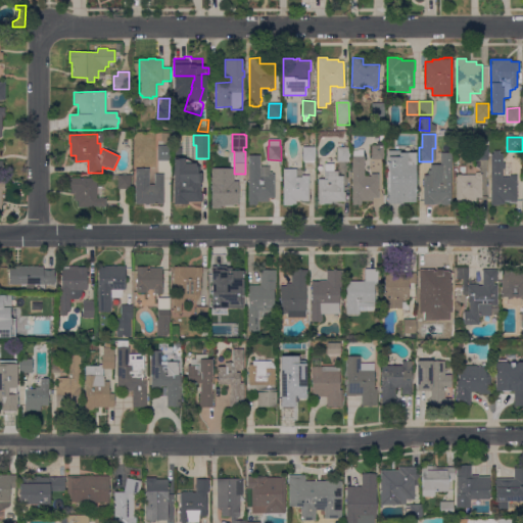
[(384,145),(386,145),(386,159),(384,159),(372,159),(372,145),(384,145)]
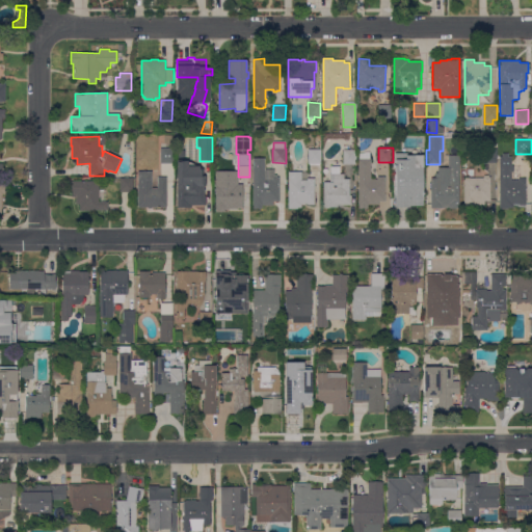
[(160,149),(173,149),(174,163),(161,163),(160,149)]
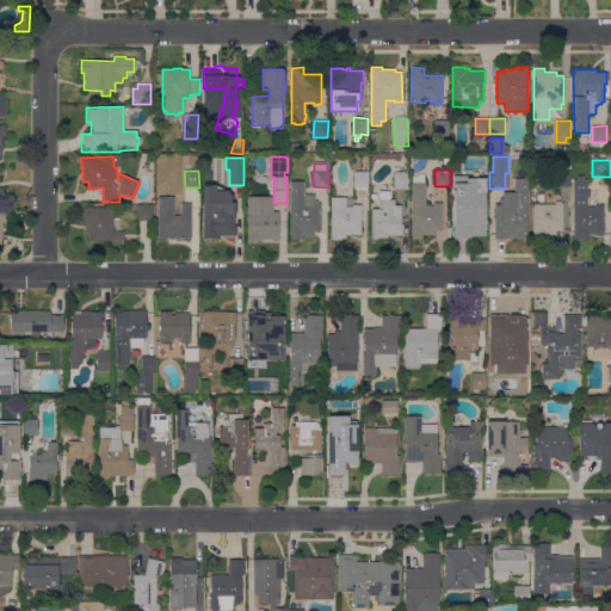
[(571,187),(556,186),(556,171),(571,171),(571,187)]
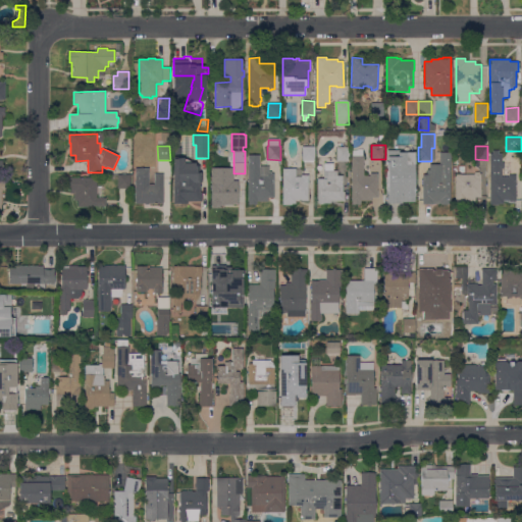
[(314,147),(314,161),(302,161),(302,147),(314,147)]
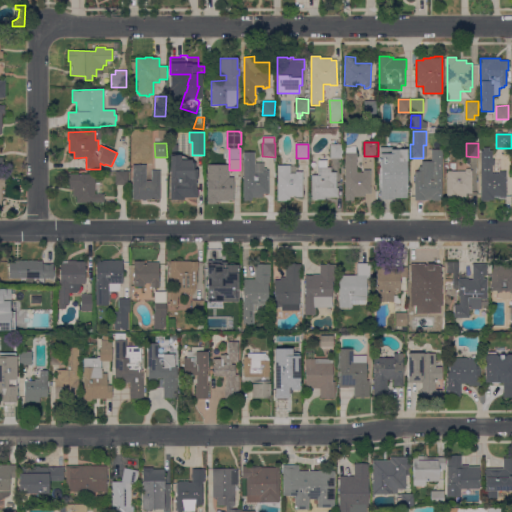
[(330,144),(342,144),(342,158),(330,158),(330,144)]
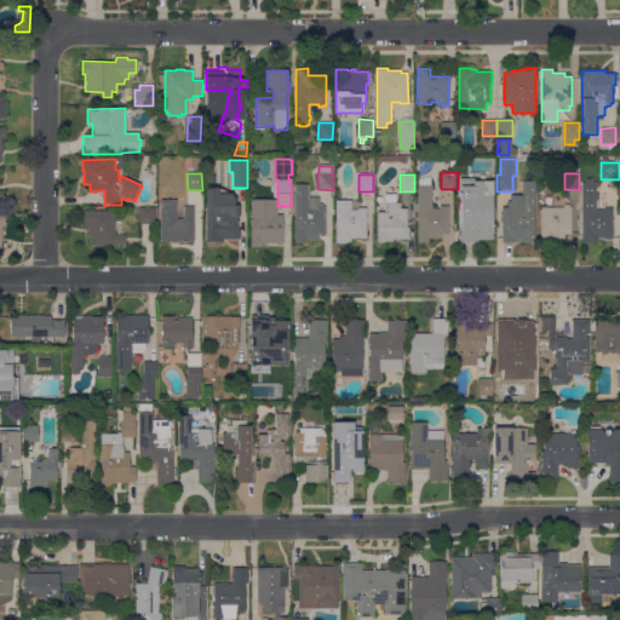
[(497,191),(482,191),(482,174),(497,174),(497,191)]
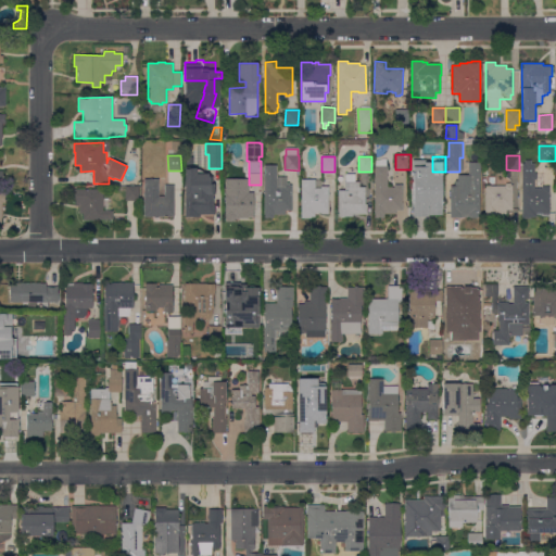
[(521,164),(525,164),(525,161),(531,161),(531,164),(534,164),(534,174),(536,174),(543,174),(543,187),(550,187),(550,215),(543,215),(543,213),(536,213),(536,217),(531,217),(531,218),(525,218),(522,218),(521,164)]
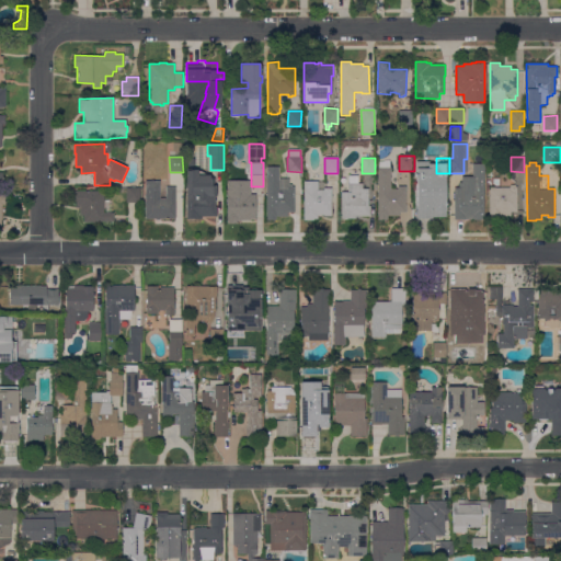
[(483,220),(469,220),(469,217),(455,216),(455,189),(458,189),(458,182),(461,182),(461,178),(471,178),(472,163),(484,164),(484,174),(483,220)]
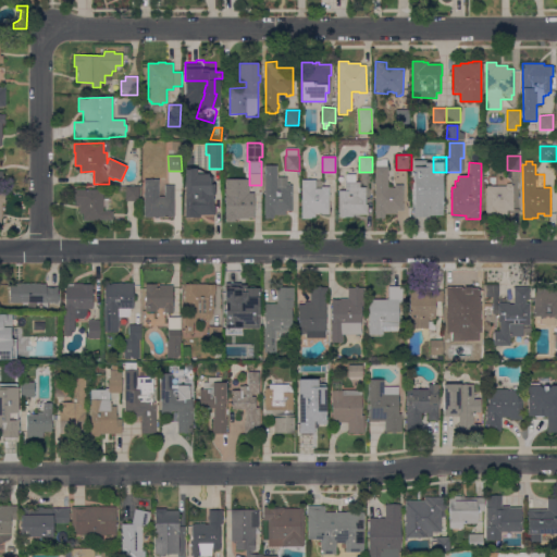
[(264,165),(277,165),(277,177),(287,177),(287,183),(289,183),(289,185),(293,185),(293,211),(286,211),(286,214),(274,214),(274,219),(264,219),(264,165)]
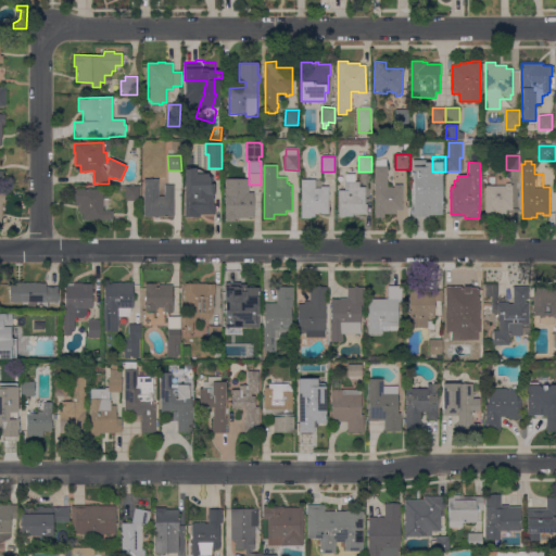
[(375,166),(388,166),(388,187),(394,187),(394,185),(403,185),(403,211),(396,211),(396,214),(384,214),(384,218),(375,218),(375,166)]
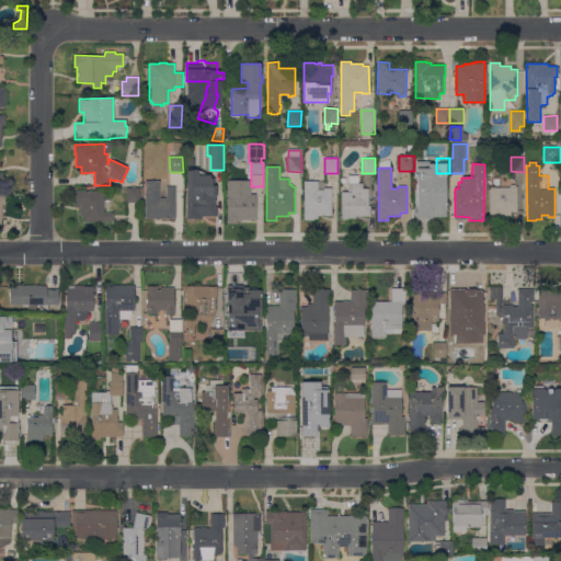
[(202,217),(202,219),(186,219),(186,170),(195,170),(195,169),(198,169),(198,170),(198,171),(201,171),(209,175),(209,179),(214,179),(214,186),(217,186),(217,196),(215,196),(215,206),(217,206),(217,217),(202,217)]
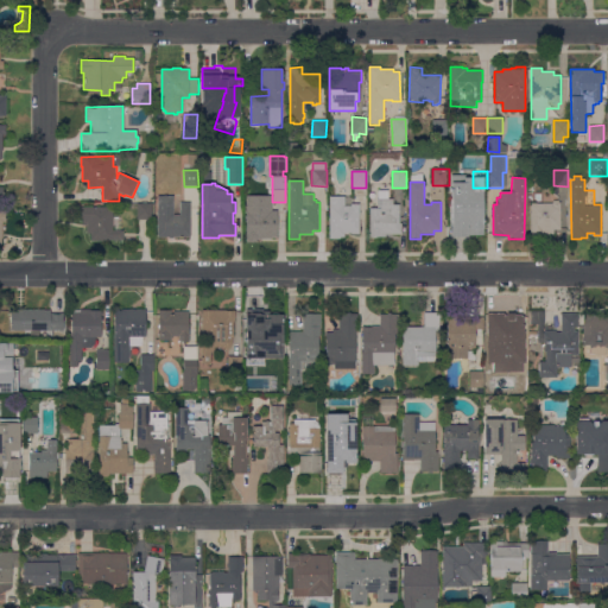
[(399,223),(401,223),(401,235),(386,234),(386,238),(369,238),(371,209),(377,209),(378,198),(379,190),(388,190),(388,200),(393,200),(393,204),(400,204),(399,223)]
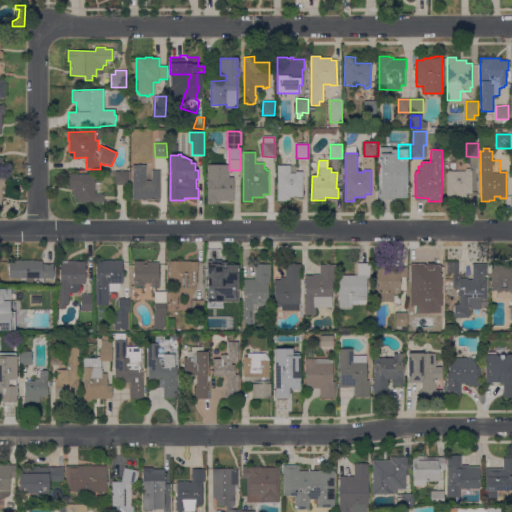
[(160,200),(146,200),(146,201),(142,201),(142,200),(133,200),(133,166),(138,166),(138,165),(141,165),(146,165),(146,181),(152,181),(152,171),(160,171),(160,200)]
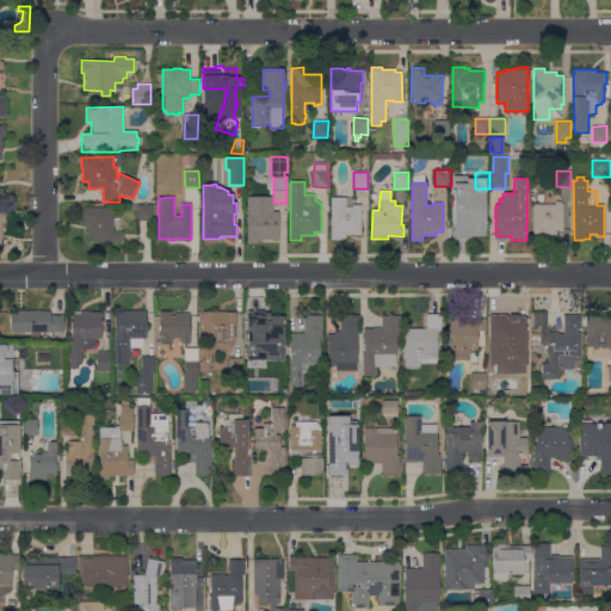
[(332,197),(347,197),(347,198),(353,198),(353,205),(362,205),(362,235),(353,235),(353,234),(346,234),(346,239),(343,239),(343,240),(331,240),(332,197)]
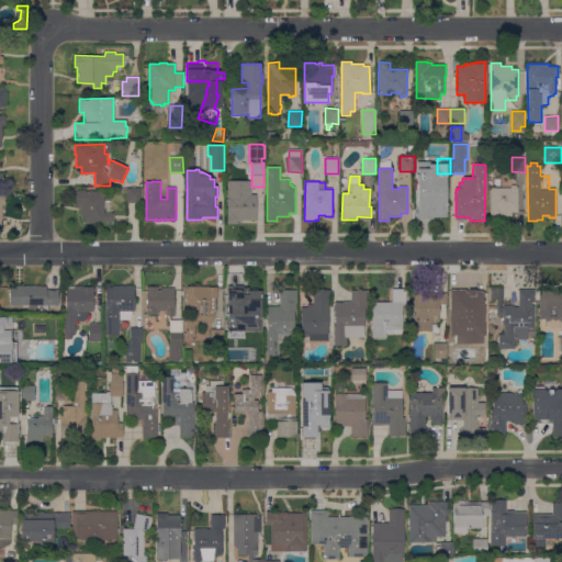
[(445,217),(437,217),(437,218),(426,220),(426,221),(416,221),(415,191),(425,191),(425,184),(438,183),(438,188),(441,188),(441,189),(444,189),(445,217)]
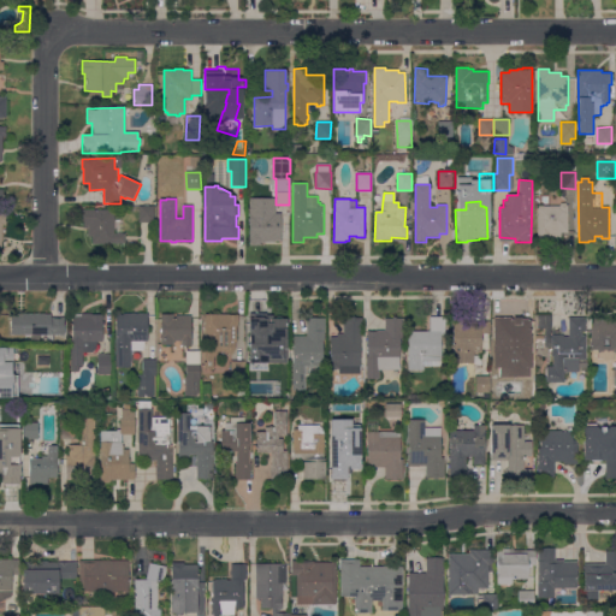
[(276,208),(276,213),(280,213),(282,242),(260,242),(261,246),(250,246),(250,241),(249,241),(249,208),(253,208),(253,203),(268,203),(268,208),(276,208)]
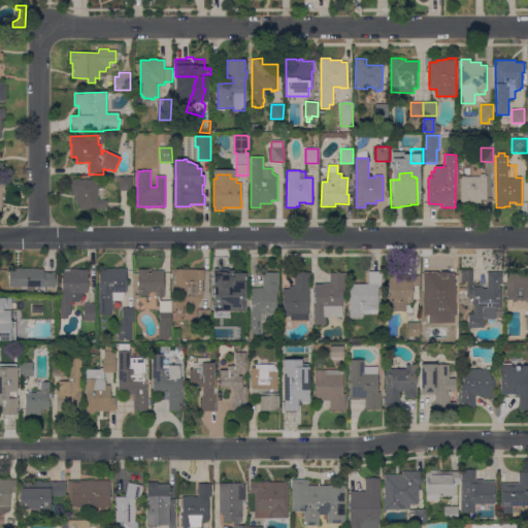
[(487,200),(481,200),(481,203),(470,203),(470,207),(461,207),(461,178),(466,178),(466,176),(480,176),(487,176),(487,200)]
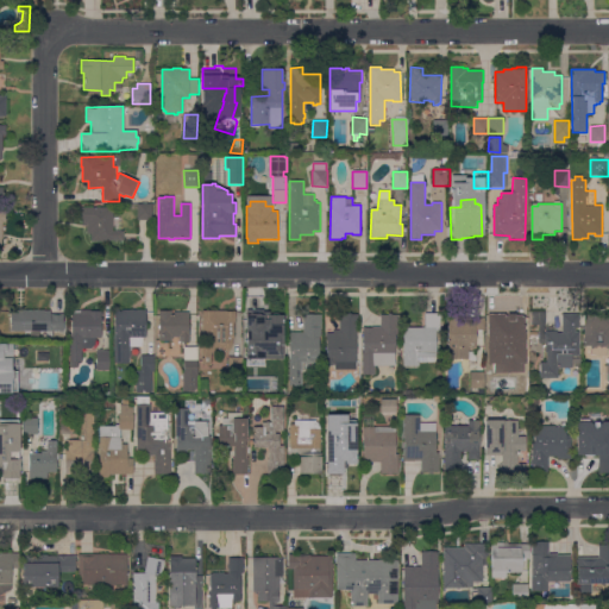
[(152,220),(137,220),(138,205),(152,205),(152,220)]
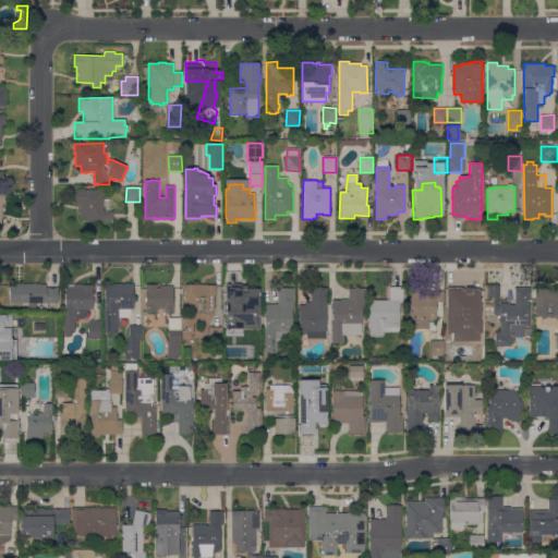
[(111,211),(113,211),(113,220),(95,220),(95,221),(75,221),(75,202),(74,202),(74,190),(104,191),(104,211),(111,211)]
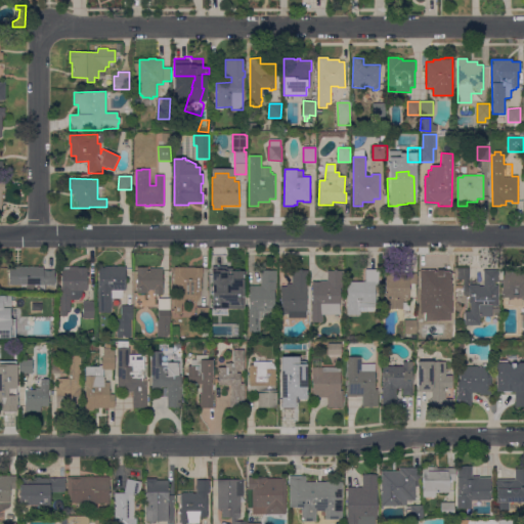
[(34,285),(34,292),(27,292),(27,285),(9,285),(9,268),(15,268),(15,266),(20,266),(20,267),(43,267),(43,270),(54,270),(54,285),(34,285)]
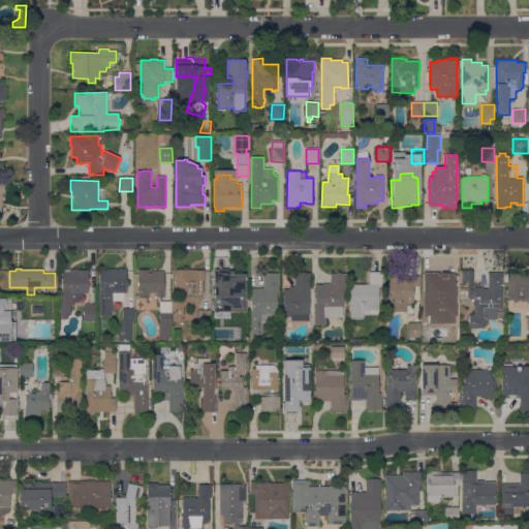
[(90,274),(88,275),(88,276),(90,276),(90,279),(88,279),(88,293),(83,293),(84,299),(80,303),(71,303),(71,314),(70,314),(70,316),(68,316),(68,319),(61,320),(61,314),(59,314),(59,309),(61,309),(61,292),(62,292),(62,270),(80,269),(80,271),(90,271),(90,274)]
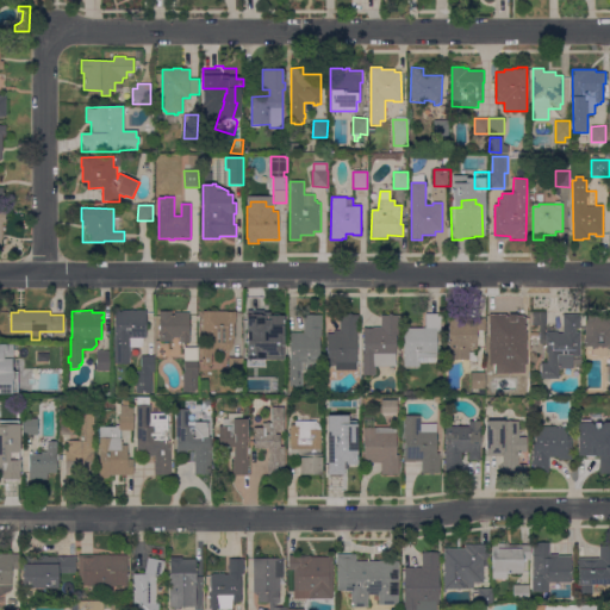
[(147,311),(147,338),(143,338),(143,347),(130,347),(130,365),(114,365),(114,311),(147,311)]
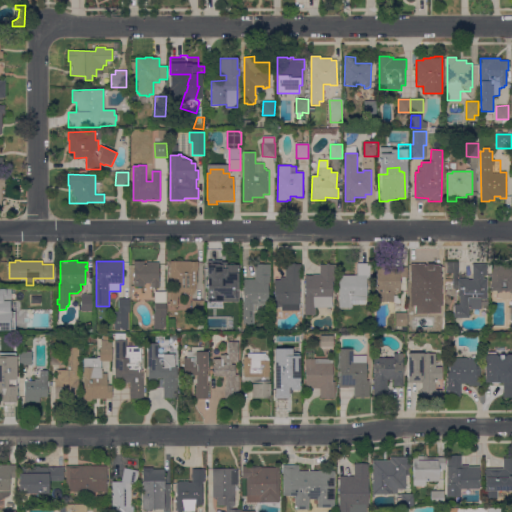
[(159,288),(157,288),(157,290),(154,290),(154,288),(151,288),(151,283),(144,283),(144,286),(142,287),(142,288),(138,288),(138,287),(134,287),(134,261),(144,261),(144,263),(159,262),(159,288)]
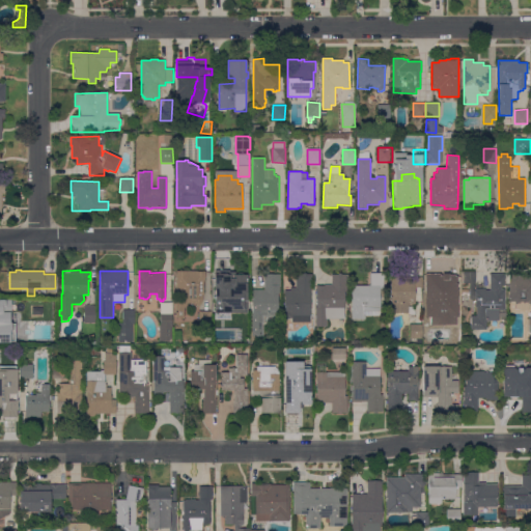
[(185,317),(177,317),(176,272),(205,272),(205,281),(204,281),(204,295),(202,295),(202,302),(199,307),(196,304),(193,303),(190,303),(187,304),(185,308),(185,317)]
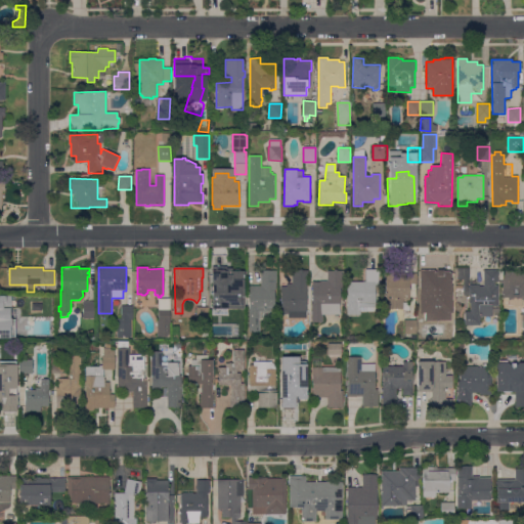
[(465,325),(465,312),(470,312),(470,303),(469,303),(469,296),(464,296),(464,279),(456,279),(456,268),(469,268),(469,279),(468,279),(468,288),(469,288),(469,286),(479,285),(479,287),(484,287),(483,270),(498,270),(498,281),(494,281),(494,286),(497,286),(498,306),(499,306),(499,316),(492,316),(480,316),(480,325),(465,325)]
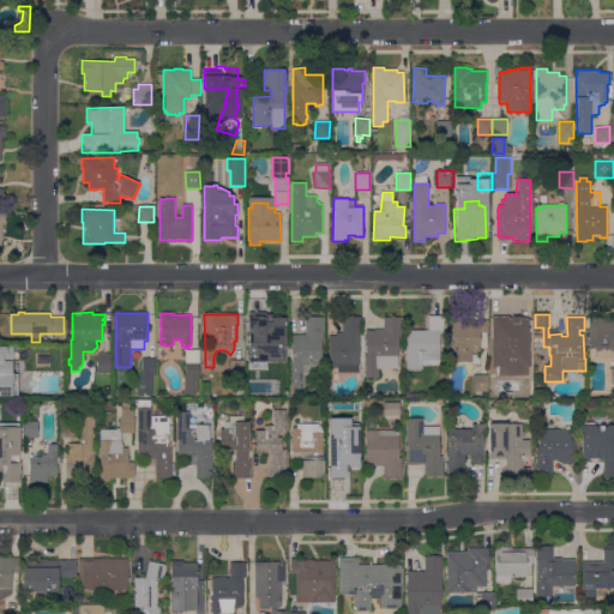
[(329,336),(336,336),(336,332),(342,332),(343,317),(350,317),(350,315),(354,315),(354,318),(361,318),(361,332),(360,332),(360,373),(337,373),(337,369),(332,369),(332,368),(329,368),(329,336)]
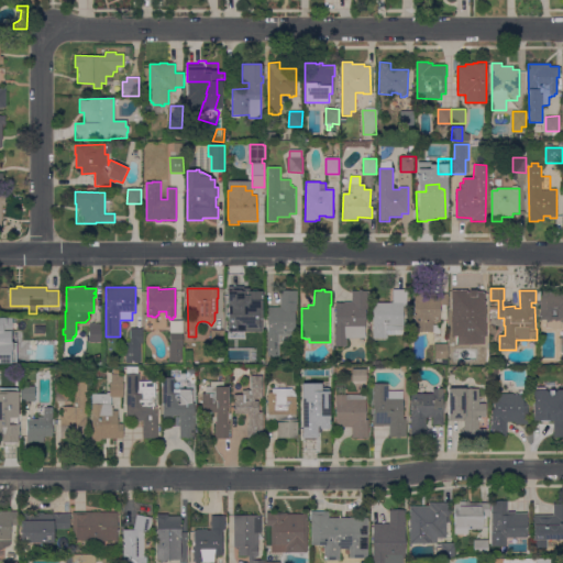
[(335,304),(344,304),(344,301),(352,302),(352,290),(359,291),(359,289),(362,289),(362,291),(368,291),(368,309),(365,309),(365,338),(346,338),(346,345),(335,345),(335,304)]
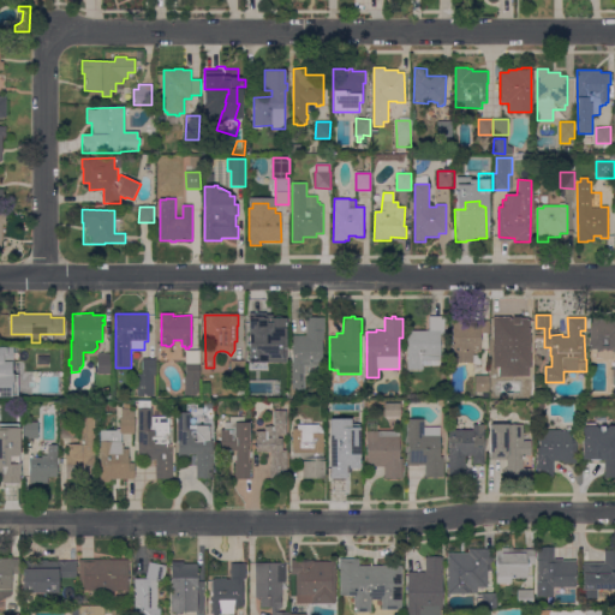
[(407,332),(427,330),(427,317),(445,316),(445,334),(440,334),(441,360),(440,360),(440,365),(423,365),(423,370),(407,370),(407,332)]
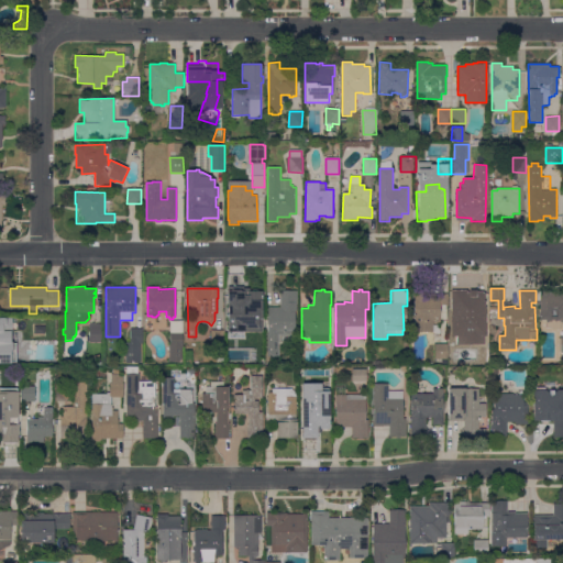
[(249,296),(249,300),(261,301),(262,330),(242,330),(242,335),(223,337),(224,308),(227,308),(227,290),(243,290),(243,296),(249,296)]
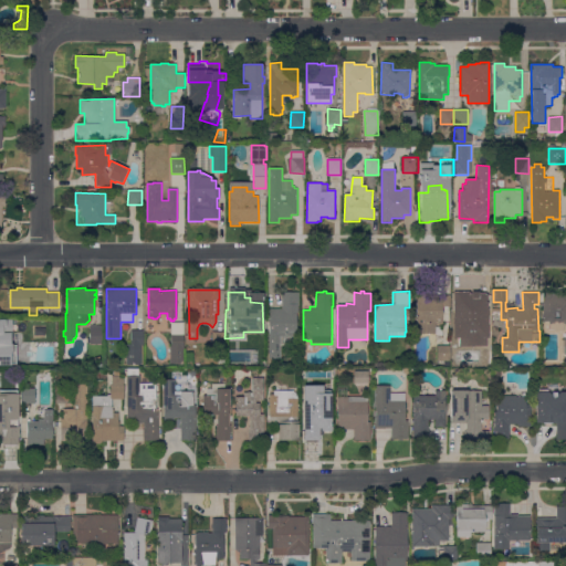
[(281,358),(269,358),(269,310),(282,310),(282,292),(300,292),(300,306),(299,306),(299,313),(296,313),(296,337),(292,337),(292,335),(278,335),(278,344),(281,344),(281,346),(281,358)]
